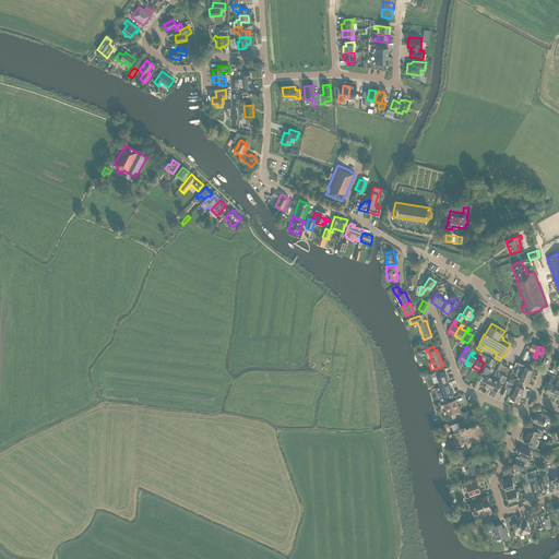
[(482,384),(489,389),(494,379),(487,377),(490,369),(486,367),(483,373),(486,375),(482,384)]
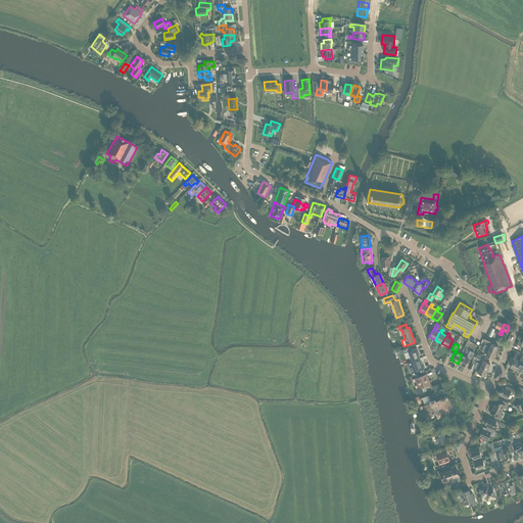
[(484,344),(483,347),(495,352),(498,346),(491,343),(489,347),(487,347),(488,346),(484,344)]
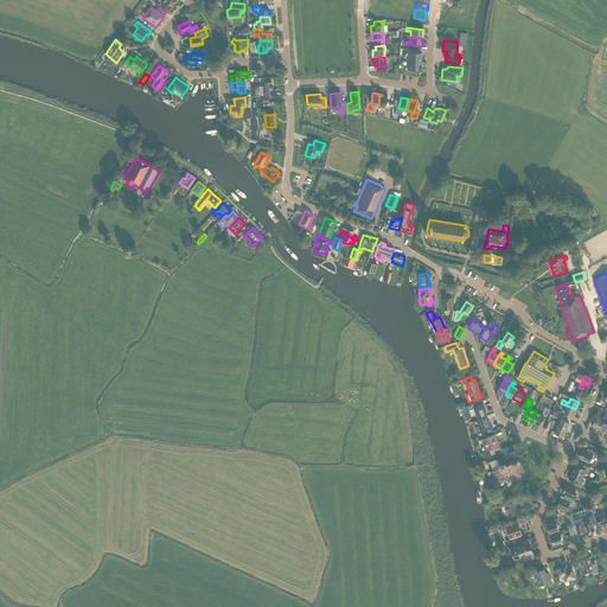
[(475,402),(467,406),(468,409),(473,407),(478,420),(487,416),(484,408),(485,407),(484,403),(477,406),(475,402)]
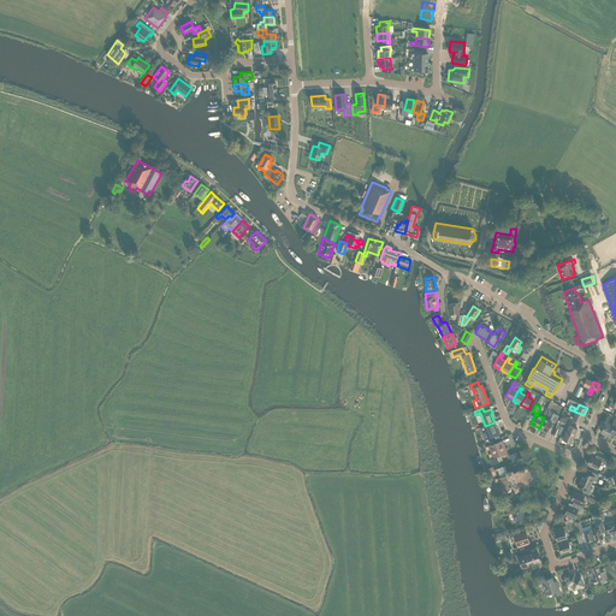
[(573,419),(581,422),(584,415),(569,409),(568,412),(573,413),(575,414),(573,419)]
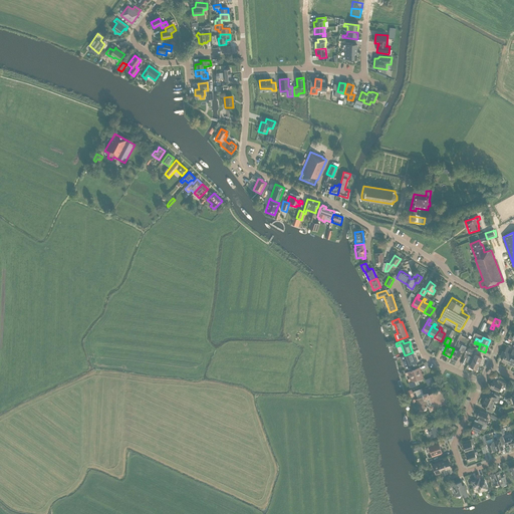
[(462,344),(459,351),(454,348),(450,357),(457,360),(461,350),(464,352),(466,346),(462,344)]
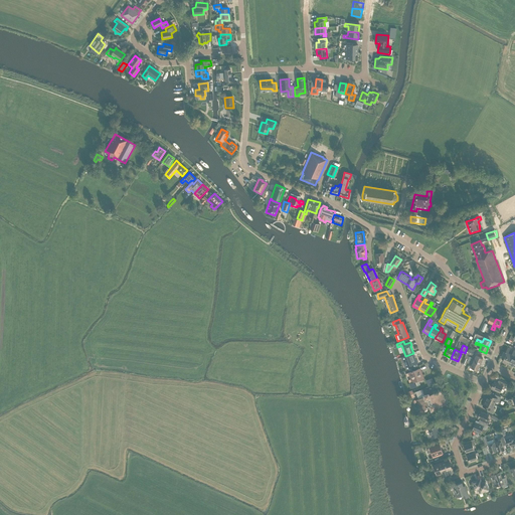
[(513,355),(512,355),(508,353),(510,348),(508,347),(506,352),(507,353),(503,361),(508,364),(513,355)]
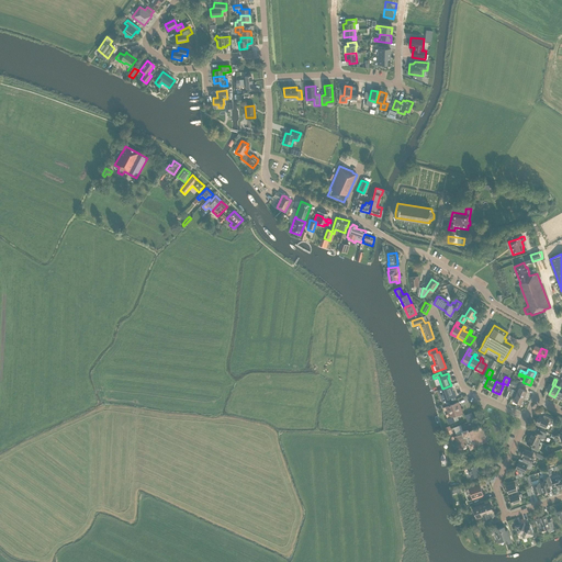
[(451,385),(438,390),(444,404),(456,400),(454,396),(456,396),(454,392),(453,393),(451,385)]
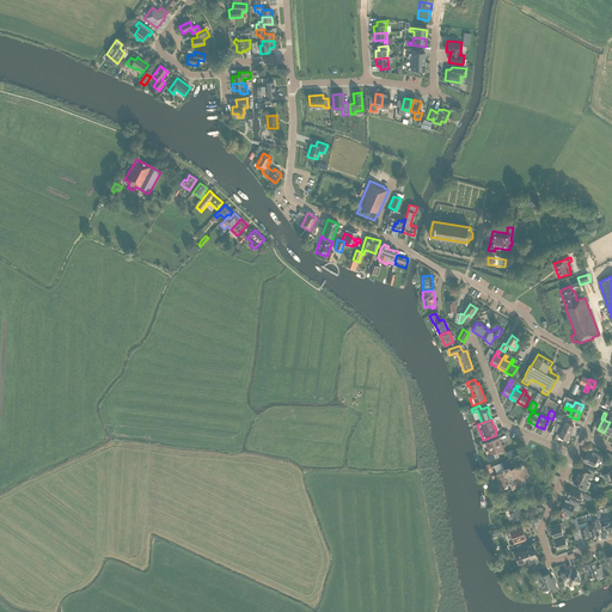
[(562,426),(558,423),(556,427),(570,433),(574,426),(565,422),(563,427),(562,427),(562,426)]
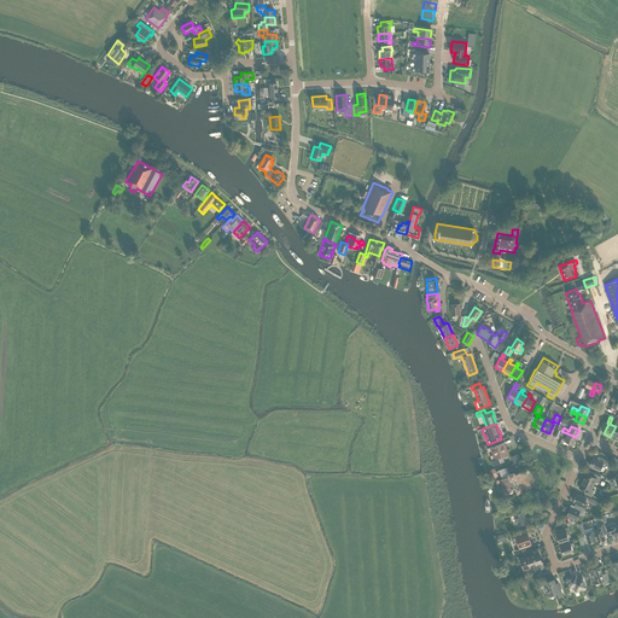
[(576,437),(561,431),(558,430),(555,436),(559,438),(560,433),(565,436),(565,435),(567,436),(565,441),(573,444),(576,437)]
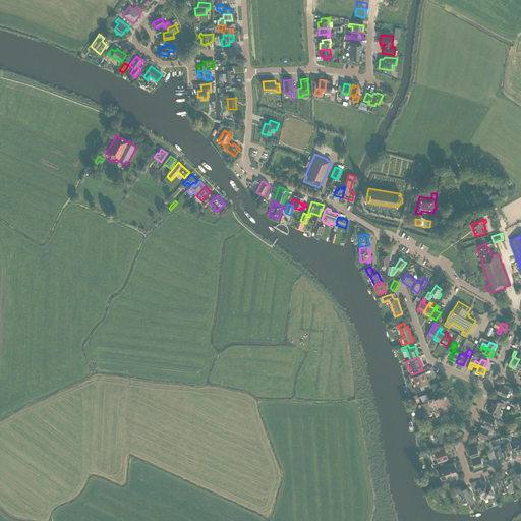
[(428,383),(424,372),(413,377),(417,387),(414,388),(416,392),(424,389),(423,385),(428,383)]
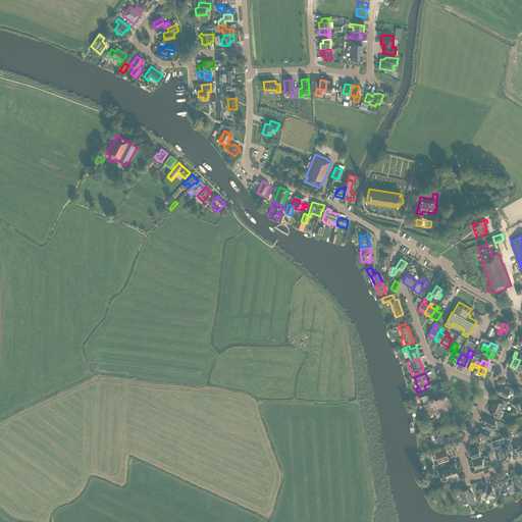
[(501,387),(498,393),(507,397),(510,399),(511,395),(514,389),(506,385),(504,388),(501,387)]
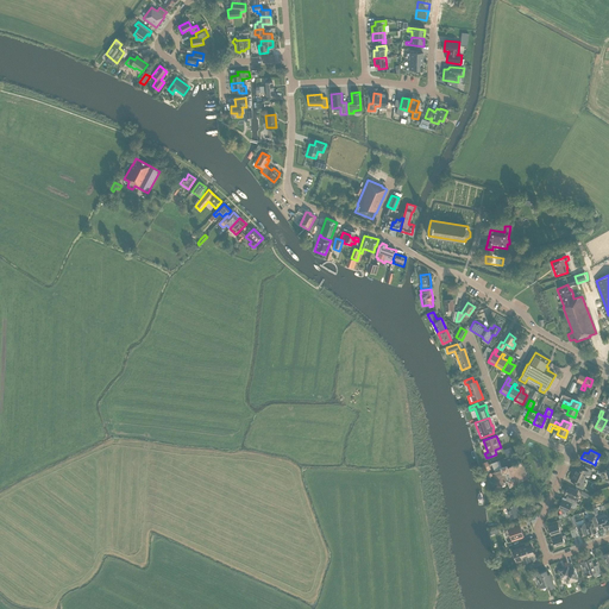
[(522,462),(508,468),(507,465),(502,466),(502,470),(494,472),(494,473),(495,472),(498,481),(500,483),(504,482),(506,481),(508,479),(510,485),(515,483),(527,478),(527,479),(528,479),(525,471),(521,463),(522,462)]
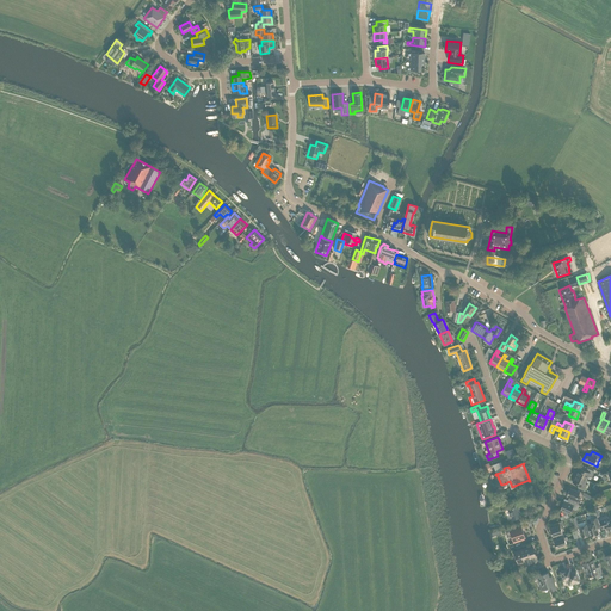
[(586,470),(579,468),(576,475),(586,480),(588,476),(591,477),(594,471),(587,468),(586,470)]
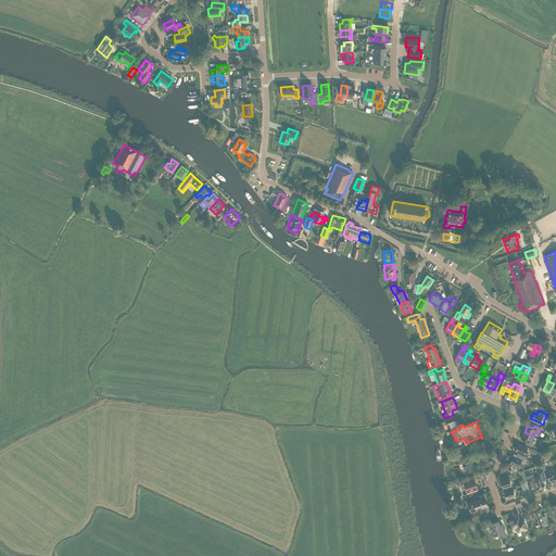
[(532,440),(533,437),(525,432),(521,439),(528,441),(526,444),(532,446),(534,441),(532,440)]
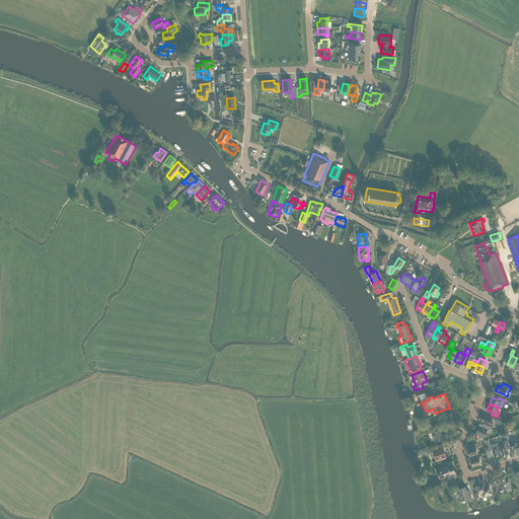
[(487,423),(485,426),(491,428),(493,424),(491,423),(493,419),(485,415),(482,421),(487,423)]
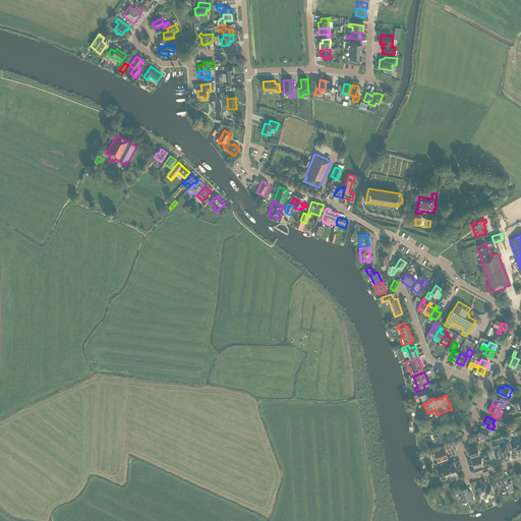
[(437,430),(438,431),(430,435),(433,444),(444,441),(442,433),(446,432),(444,427),(437,430)]
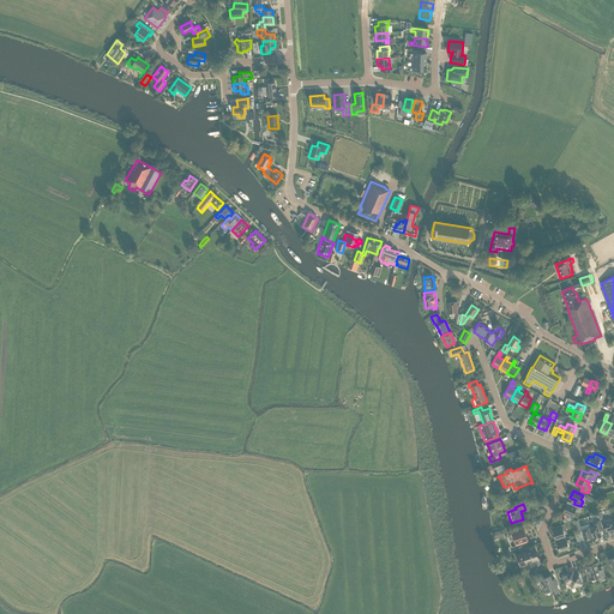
[(564,523),(572,519),(571,517),(572,515),(573,516),(575,511),(578,512),(581,512),(583,507),(581,506),(573,504),(572,507),(566,505),(564,511),(566,512),(565,515),(567,518),(563,519),(564,523)]
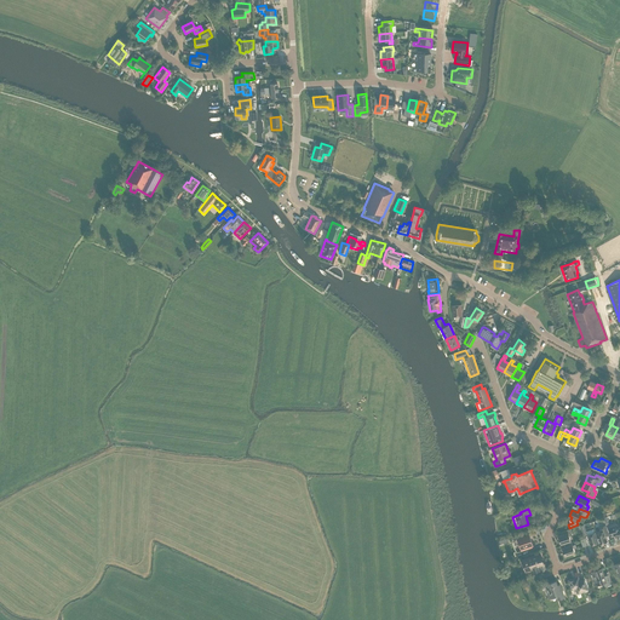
[(600,544),(607,541),(606,537),(609,535),(606,524),(600,527),(601,533),(596,534),(600,544)]
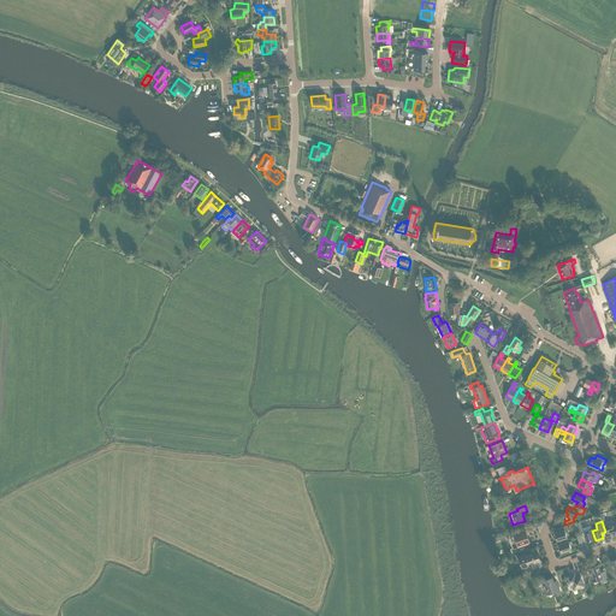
[(611,535),(615,534),(615,525),(612,526),(611,522),(608,523),(604,525),(608,533),(610,532),(611,535)]
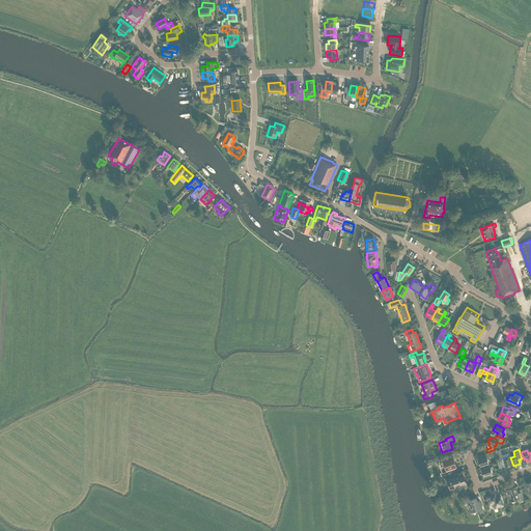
[(488,463),(487,459),(490,458),(488,453),(482,455),(483,458),(478,459),(480,466),(488,463)]
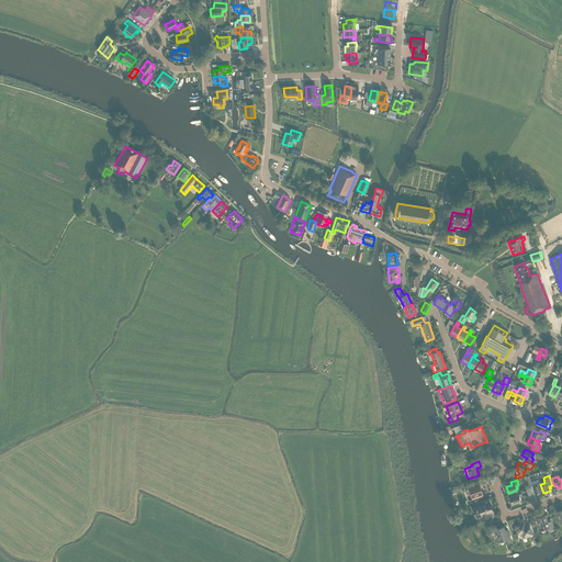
[(532,485),(536,494),(542,492),(539,483),(532,485)]
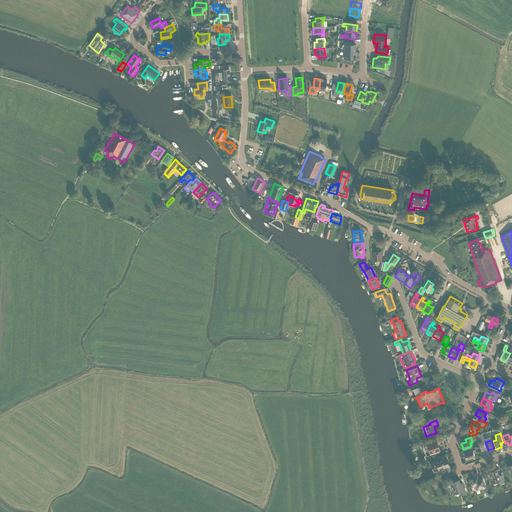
[(426,445),(424,448),(428,449),(429,449),(431,454),(440,451),(437,441),(427,444),(426,445)]
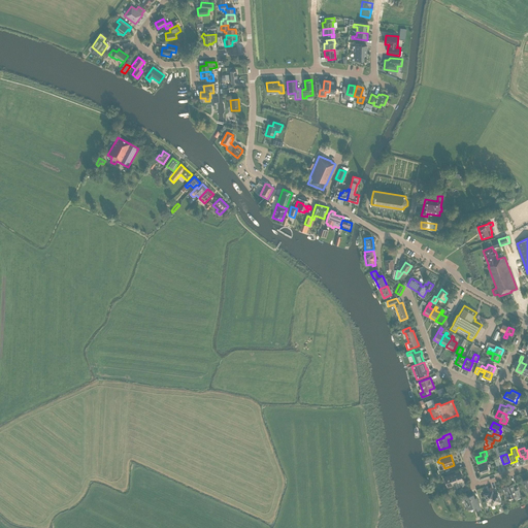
[(490,464),(479,467),(481,473),(490,471),(488,467),(491,466),(490,464)]
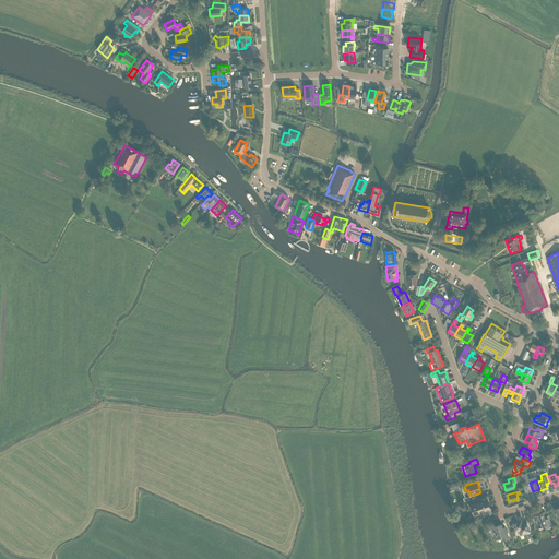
[(470,504),(471,507),(472,507),(475,515),(479,513),(480,515),(487,514),(486,512),(490,510),(487,499),(476,503),(476,502),(470,504)]
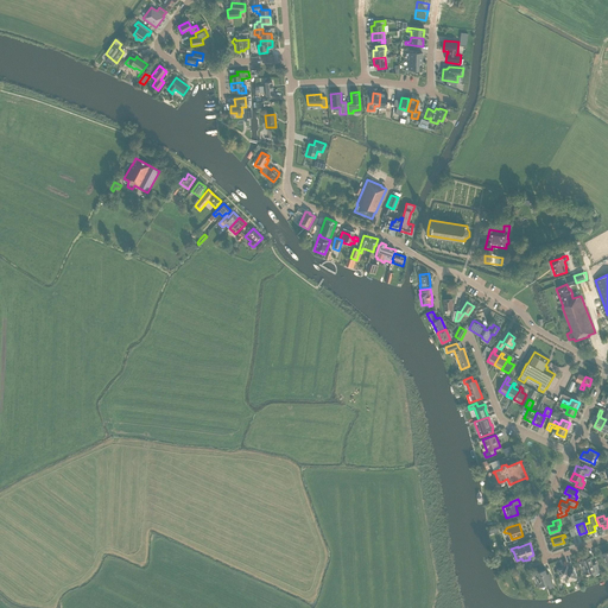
[(600,572),(596,563),(593,564),(590,558),(580,562),(584,574),(594,570),(595,574),(600,572)]
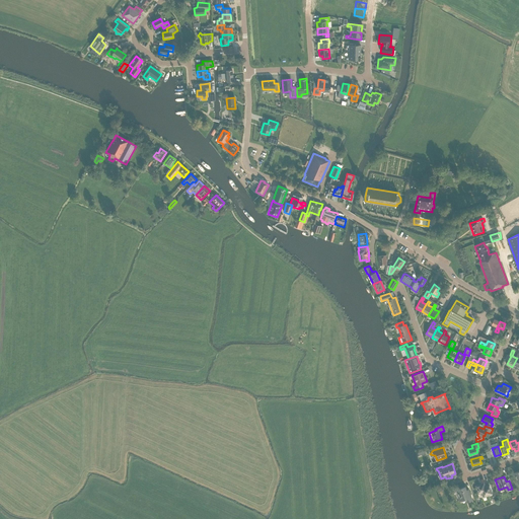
[(478,494),(483,492),(484,496),(492,493),(489,486),(486,487),(484,483),(476,486),(478,494)]
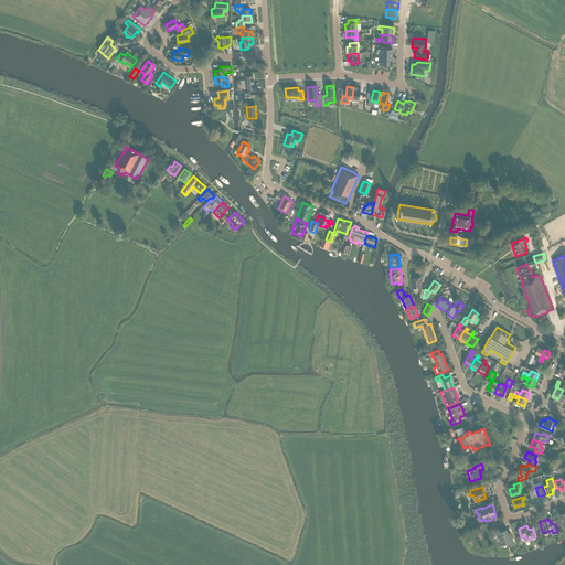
[(509,546),(514,544),(511,533),(508,533),(507,530),(498,533),(497,533),(501,545),(508,542),(509,546)]
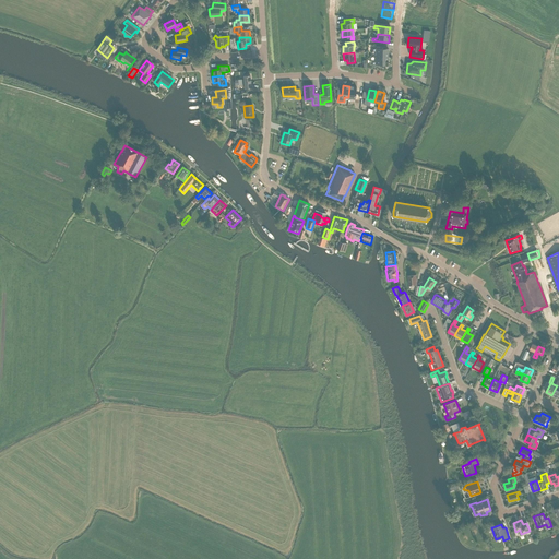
[(511,539),(506,540),(508,549),(513,547),(512,545),(514,544),(513,542),(512,542),(511,539)]
